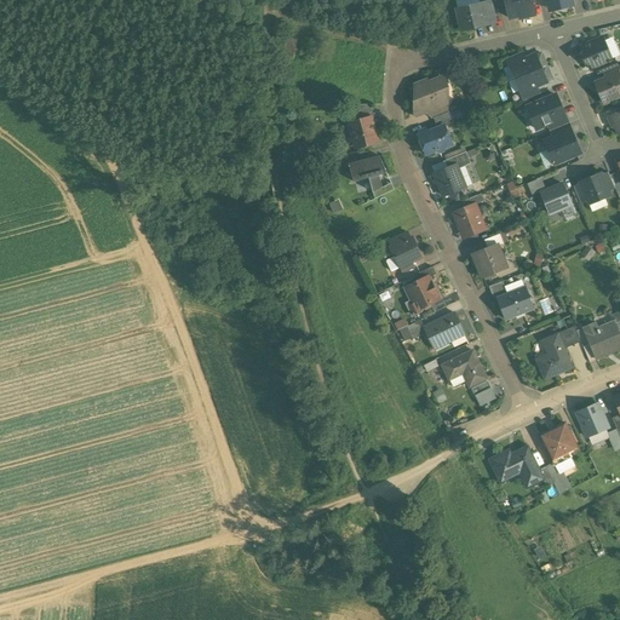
[(504,0),(506,4),(510,19),(518,17),(520,19),(534,16),(532,1),(530,0),(504,0)]
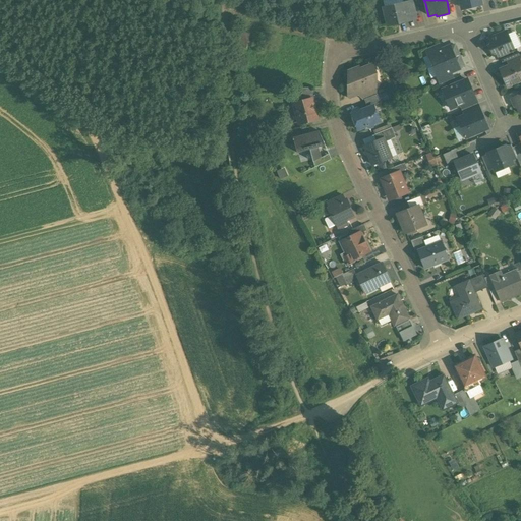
[(459,0),(460,4),(461,8),(467,6),(468,8),(475,7),(474,5),(481,3),(479,0),(459,0)]
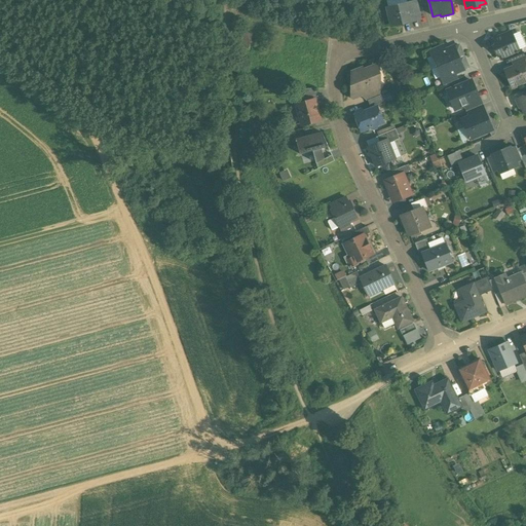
[(416,2),(408,4),(411,20),(419,17),(416,2)]
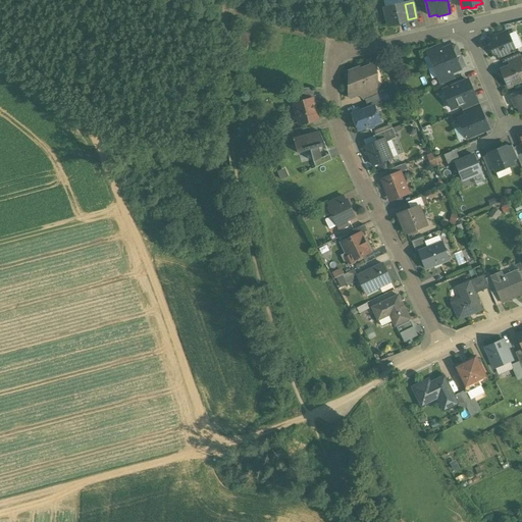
[(404,4),(385,8),(389,25),(400,23),(400,22),(408,20),(408,19),(405,4),(404,4)]
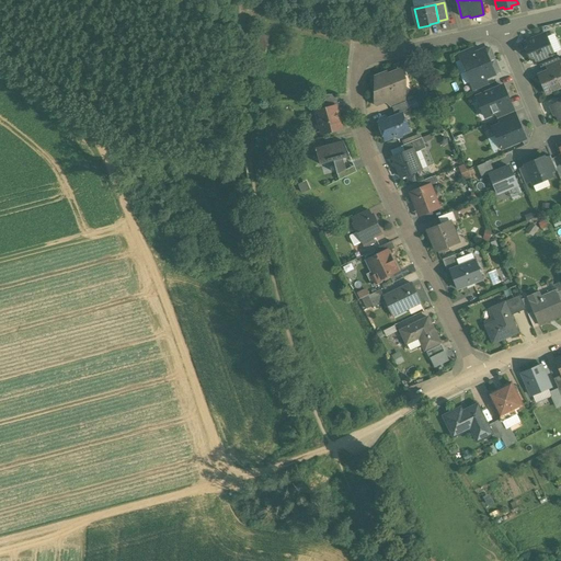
[(270,36),(261,34),(256,50),(265,53),(270,36)]
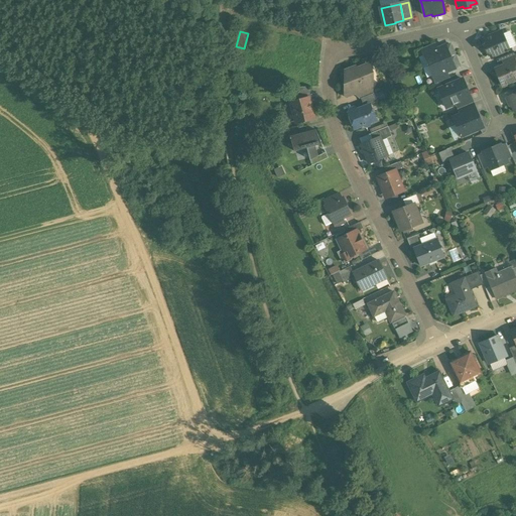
[(509,50),(501,31),(484,39),(486,45),(484,46),(487,53),(489,52),(492,58),(495,56),(509,50)]
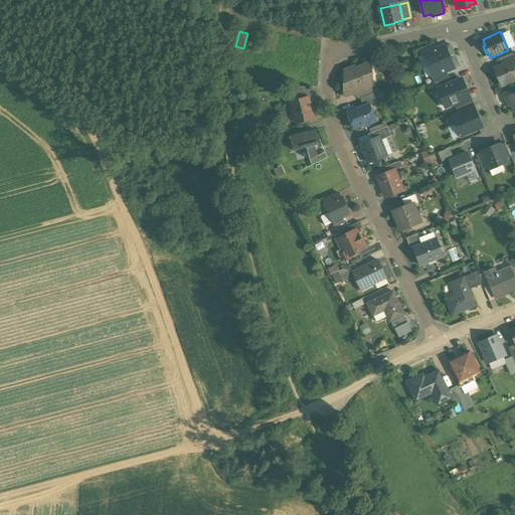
[(434,43),(420,49),(423,54),(436,49),(434,43)]
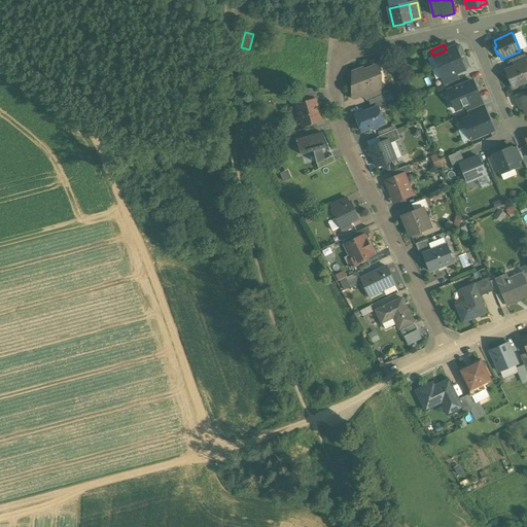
[(460,45),(455,47),(460,59),(464,57),(460,45)]
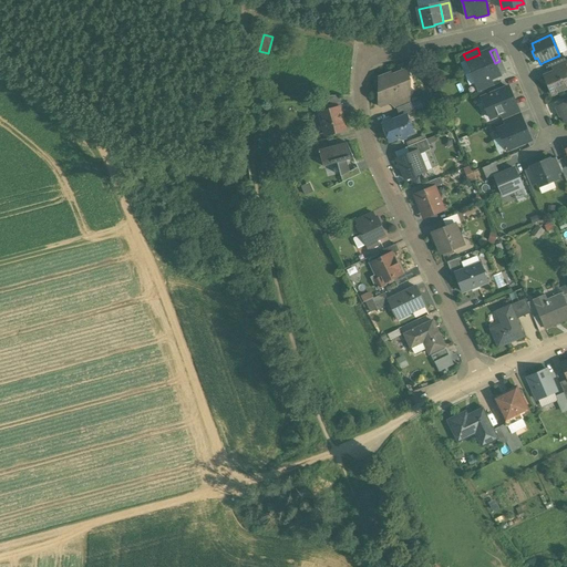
[(480,54),(466,60),(471,73),(495,63),(490,51),(480,54)]
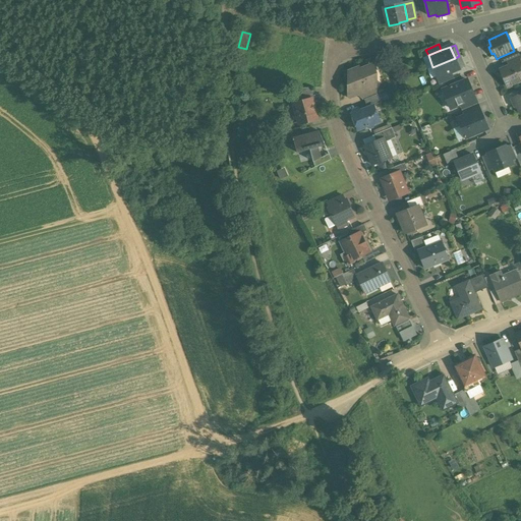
[(514,51),(500,57),(502,63),(508,61),(519,56),(516,50),(514,51)]
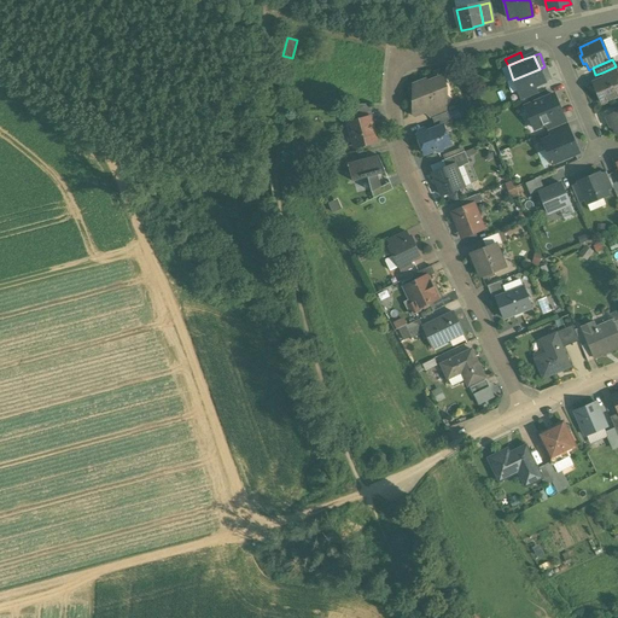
[(617,65),(616,66),(602,73),(605,79),(617,74),(617,75),(617,74),(617,65)]
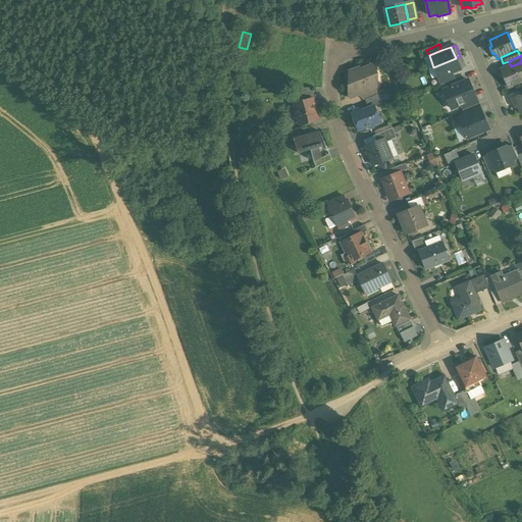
[(465,67),(460,56),(456,58),(460,69),(465,67)]
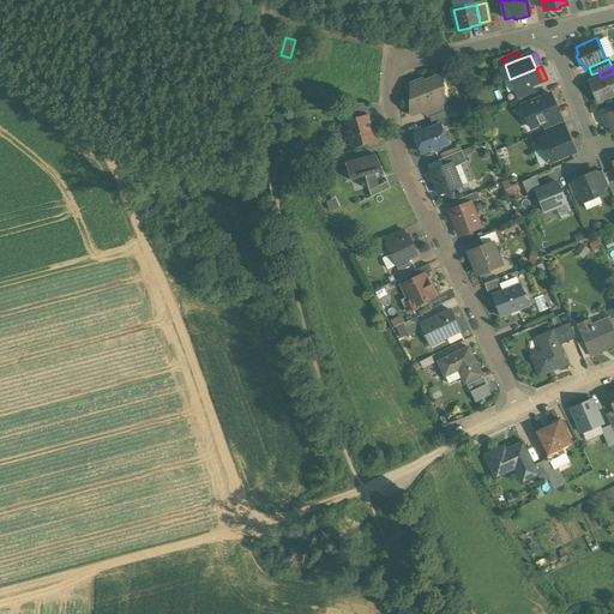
[(536,68),(510,79),(516,92),(531,86),(541,82),(536,68)]
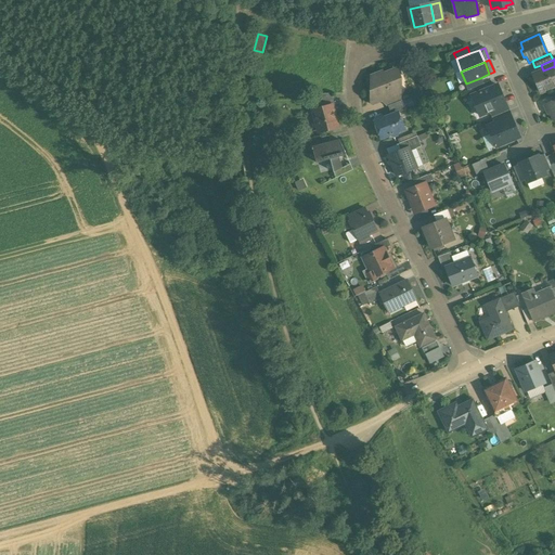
[(543,71),(533,75),(540,93),(554,86),(554,68),(554,67),(554,66),(543,71)]
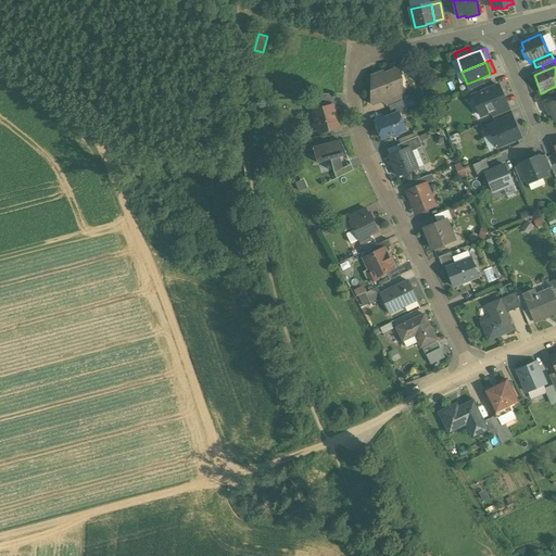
[(394,71),(383,75),(382,72),(373,76),(371,103),(374,104),(386,99),(400,93),(397,89),(401,88),(394,71)]
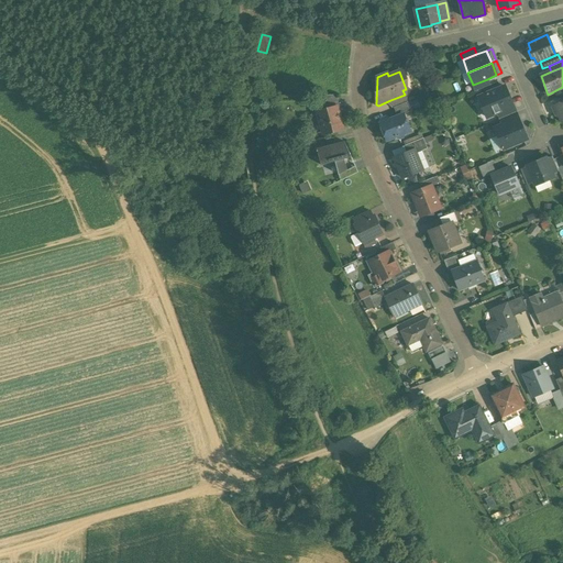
[(487,79),(473,85),(476,91),(489,86),(487,79)]
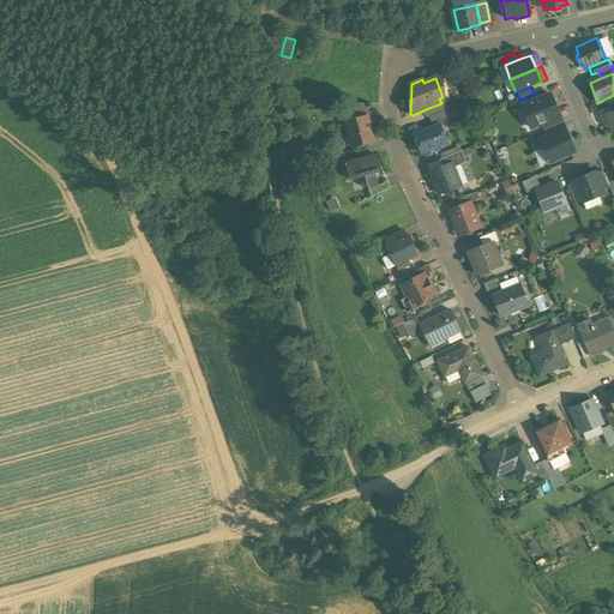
[(551,95),(522,107),(531,128),(542,124),(548,121),(546,116),(558,110),(551,95)]
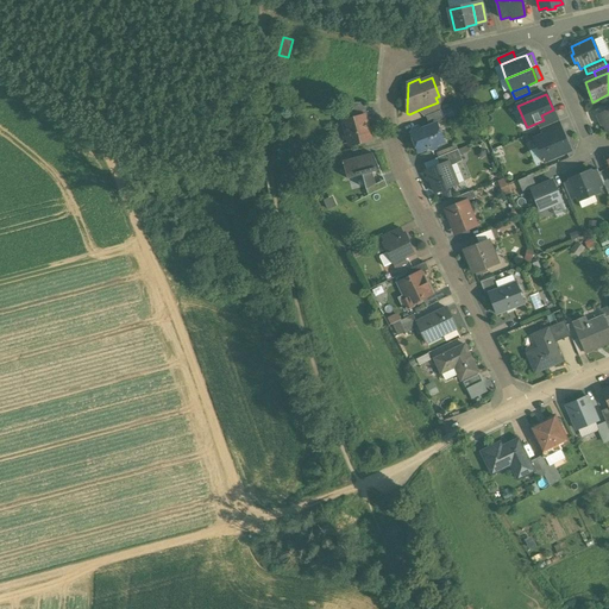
[(438,102),(422,108),(426,117),(441,111),(438,102)]
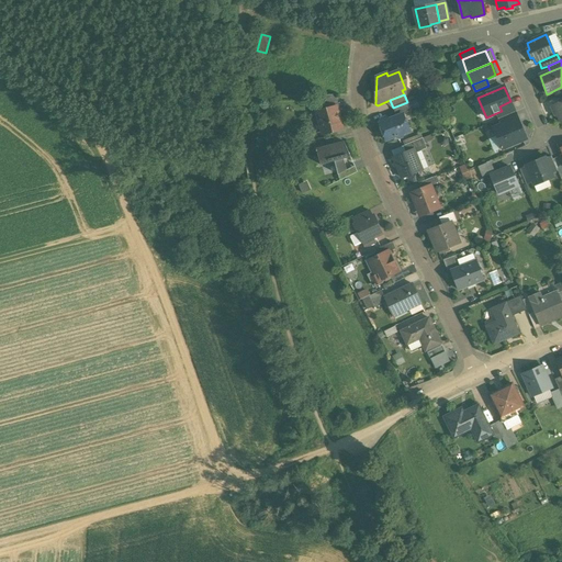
[(335,96),(319,96),(324,110),(335,108),(336,108),(338,107),(335,96)]
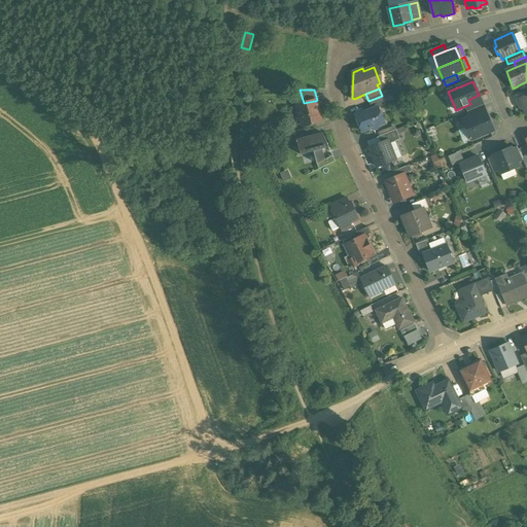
[(479,95),(468,100),(470,104),(465,106),(467,112),(483,106),(479,95)]
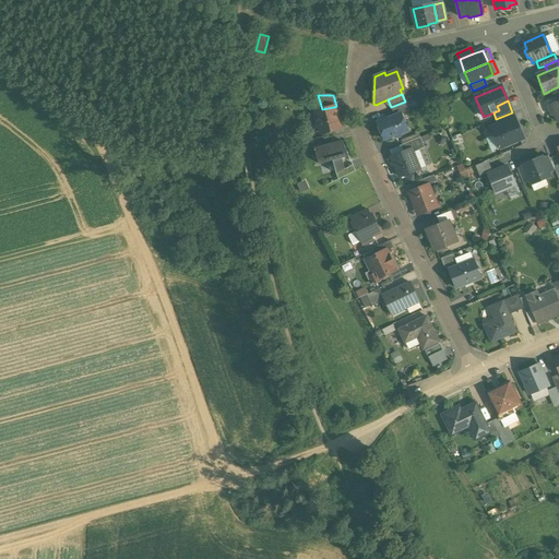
[(405,102),(391,107),(394,116),(401,114),(408,110),(405,102)]
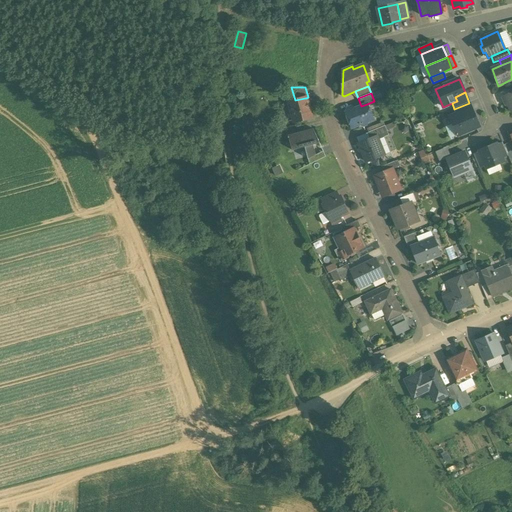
[(295,100),(288,102),(289,104),(293,120),(294,122),(311,117),(306,98),(305,98),(295,100)]
